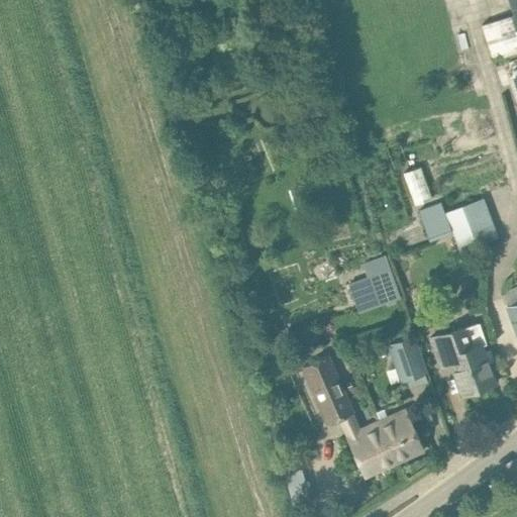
[(516,0),(508,0),(513,14),(480,24),(491,60),(516,52),(516,0)]
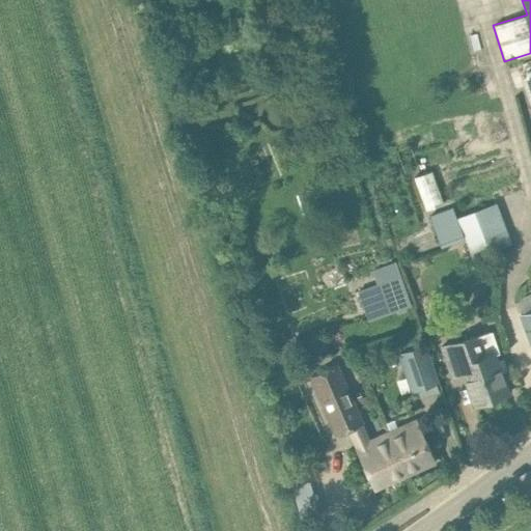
[(434,169),(415,173),(423,210),(441,205),(434,169)]
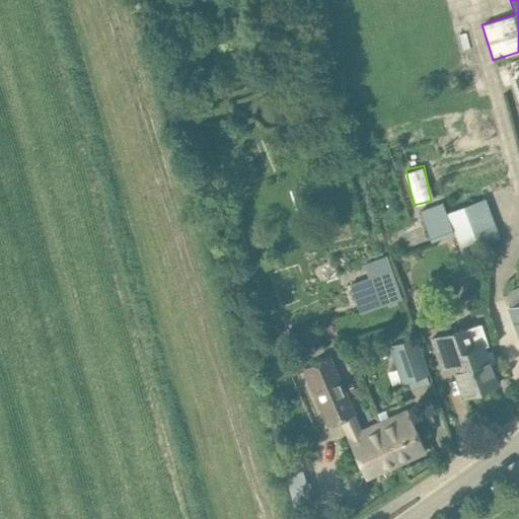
[(486,198),(446,212),(462,252),(501,237),(486,198)]
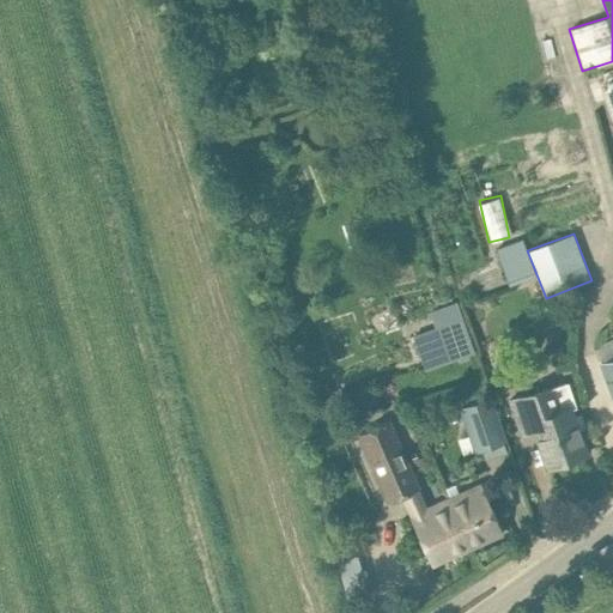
[(521,241),(496,249),(508,284),(534,277),(527,253),(525,253),(521,241)]
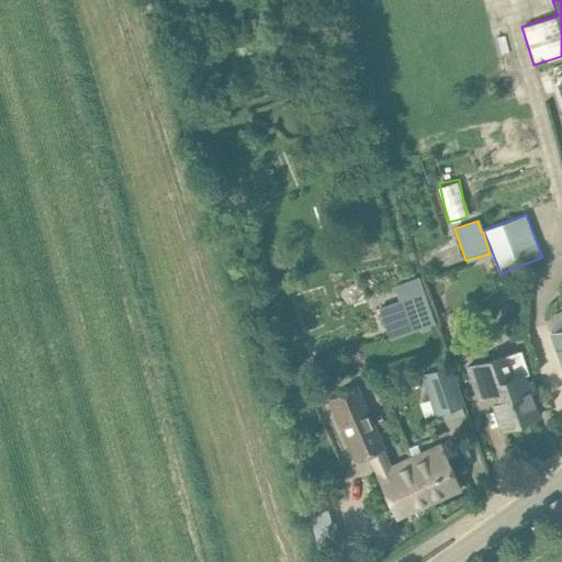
[(374,306),(397,300),(394,289),(371,294),(374,306)]
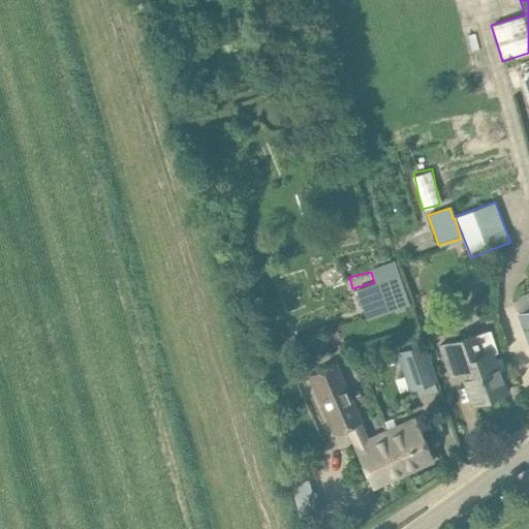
[(399,274),(355,289),(367,319),(409,304),(399,274)]
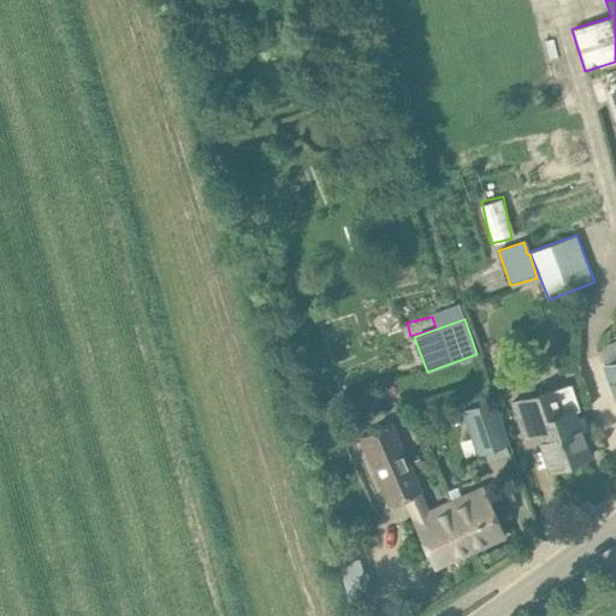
[(615,339),(598,347),(615,397),(615,339)]
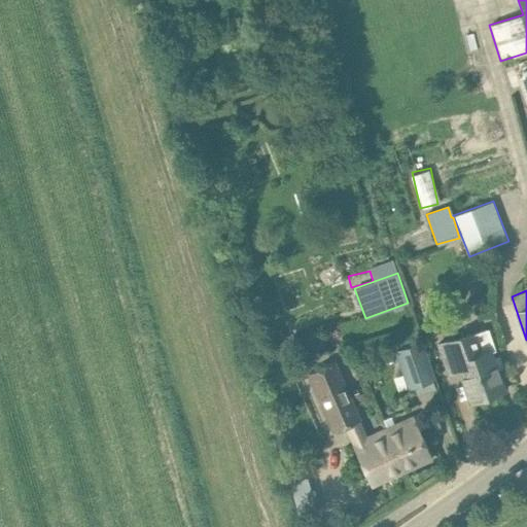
[(435,320),(432,326),(436,332),(444,332),(447,326),(443,320),(435,320)]
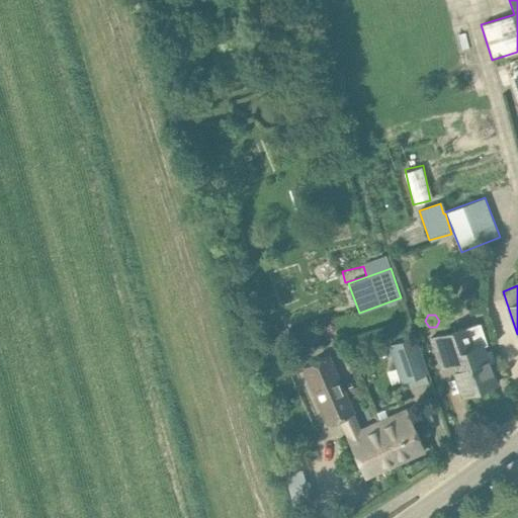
[(481,325),(431,341),(437,360),(449,356),(462,394),(495,383),(482,345),(487,344),(481,325)]
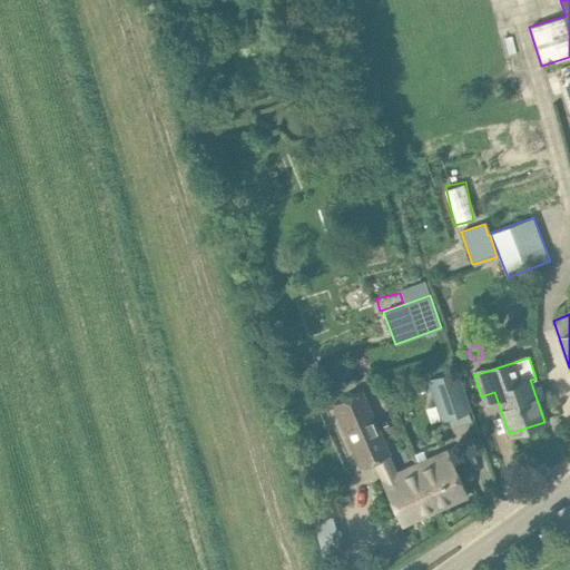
[(445,395),(453,420),(473,412),(464,387),(445,395)]
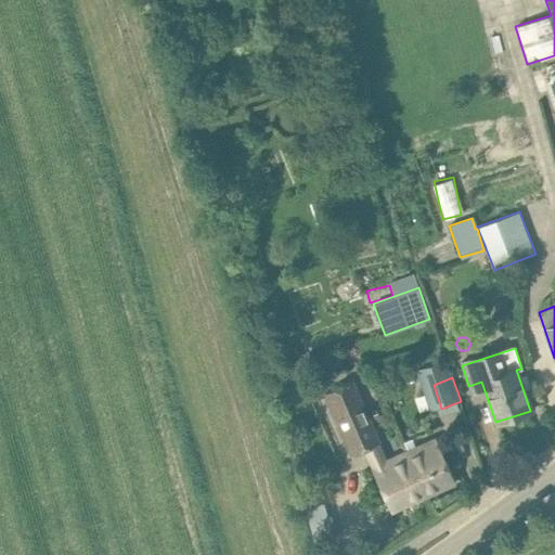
[(324,392),(351,454),(366,448),(374,466),(372,466),(391,511),(426,495),(404,452),(385,461),(377,443),(378,442),(351,381),(324,392)]
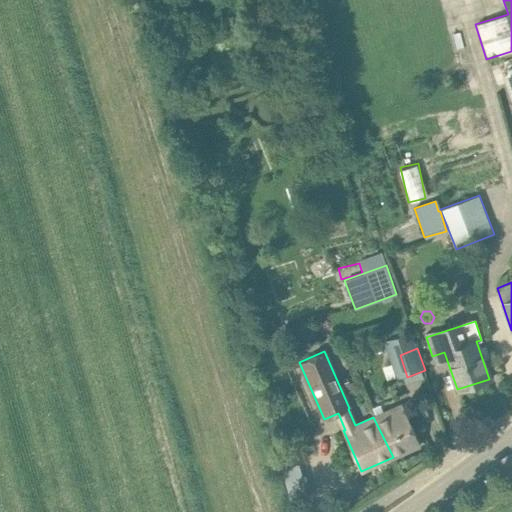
[(373,417),(393,457),(419,445),(411,427),(401,405),(373,417)]
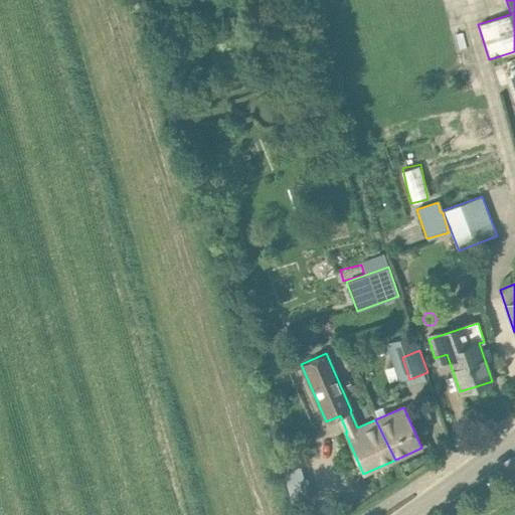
[(313,488),(307,463),(284,468),(290,493),(313,488)]
